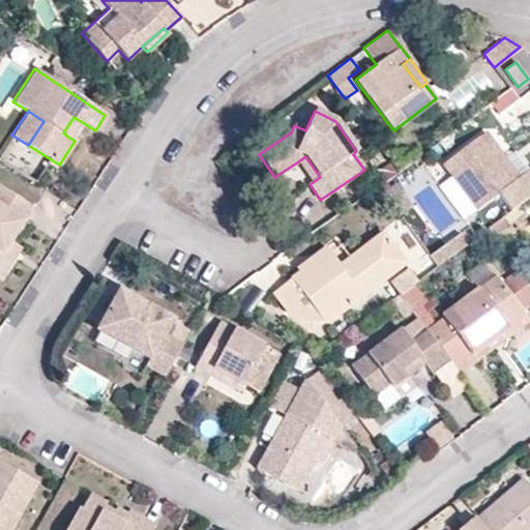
[(69,138),(81,121),(74,117),(63,133),(69,138)]
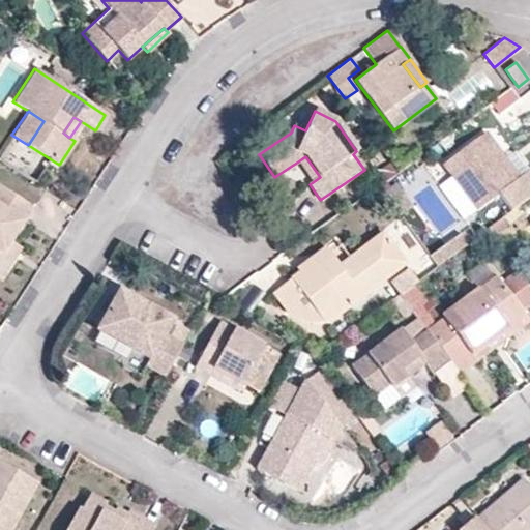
[(529,169),(529,170),(519,178),(507,163),(504,158),(484,133),(442,164),(451,175),(476,208),(498,194),(510,210),(529,195),(529,169)]
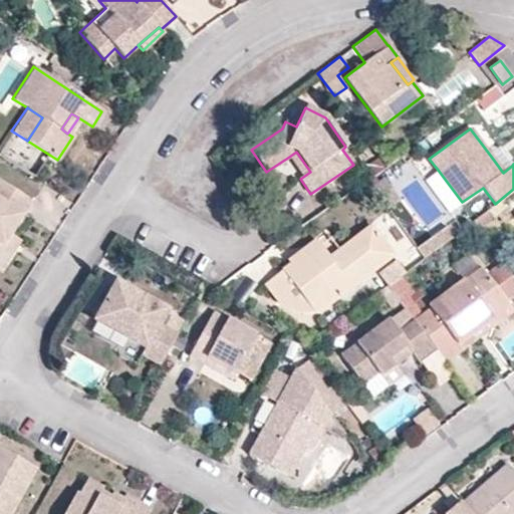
[(513,165),(499,146),(489,154),(492,158),(503,173),(513,165)]
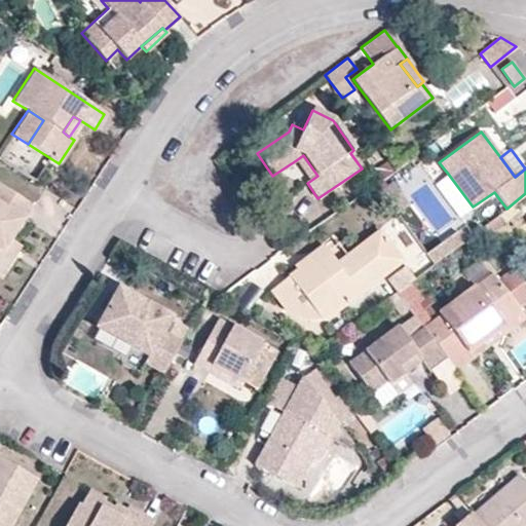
[(317,176),(303,155),(296,160),(310,181),(317,176)]
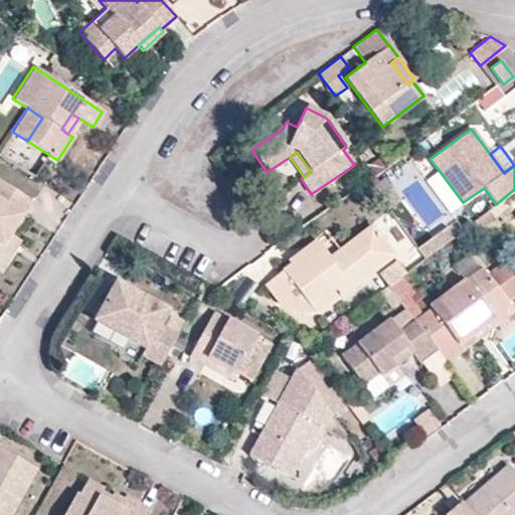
[(463,202),(439,170),(425,180),(450,212),(463,202)]
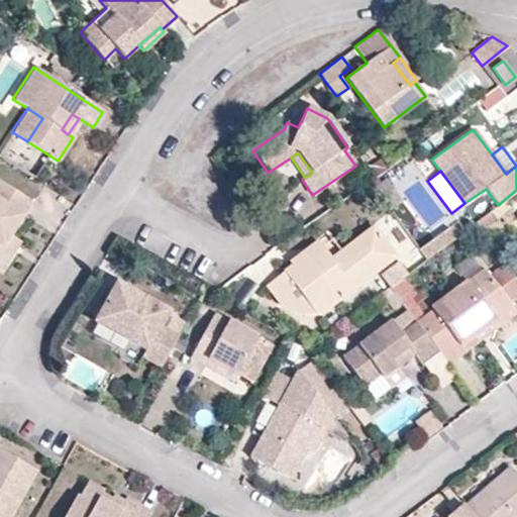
[(401,200),(386,179),(374,188),(389,209),(401,200)]
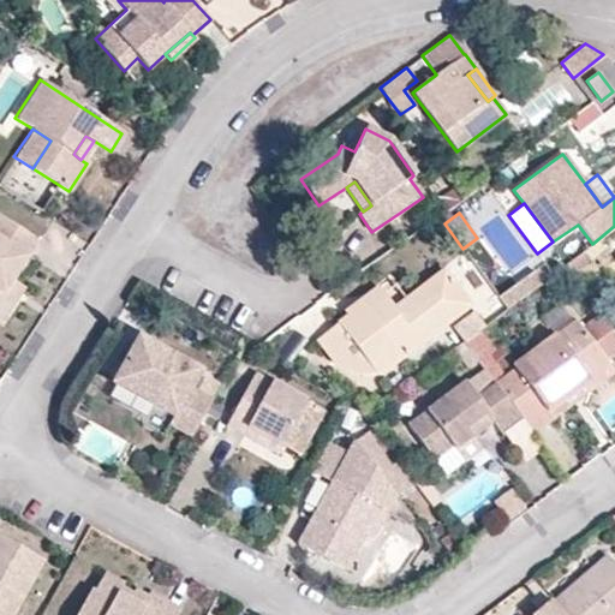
[(0,294),(0,293),(9,281),(35,240),(0,216),(0,318),(11,303),(0,294)]
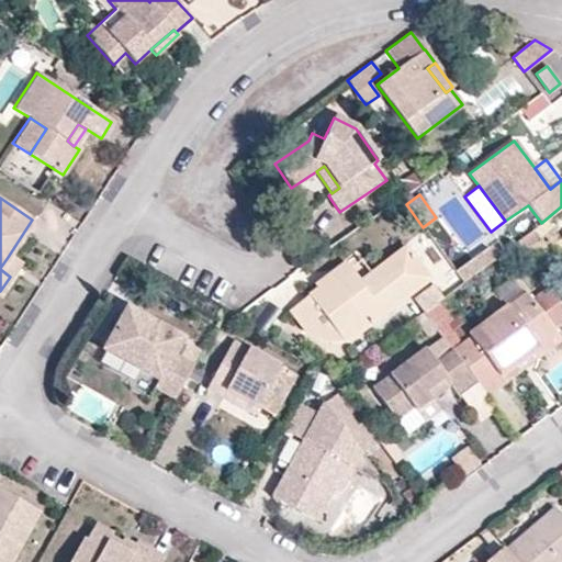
[(463,281),(505,250),(497,239),(456,271),(463,281)]
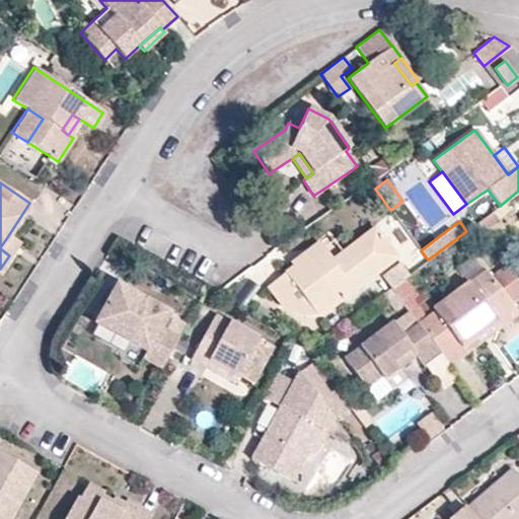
[(303,258),(292,267),(267,286),(281,304),(299,314),(321,315),(397,257),(374,228),(330,261),(317,242),(301,255),(303,258)]
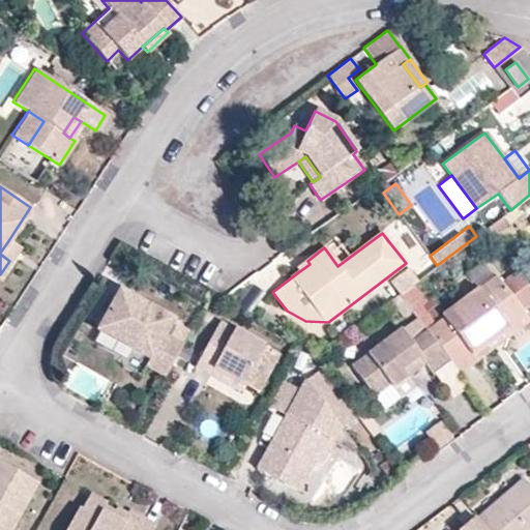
[(0,254),(9,261),(18,248),(7,242),(0,253),(0,254)]
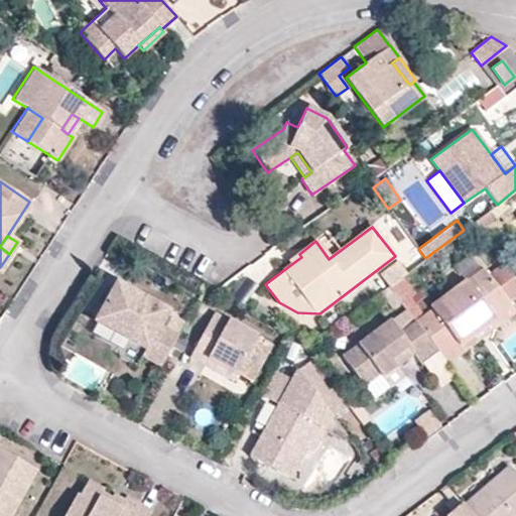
[(290,265),(301,257),(299,254),(288,262),(290,265)]
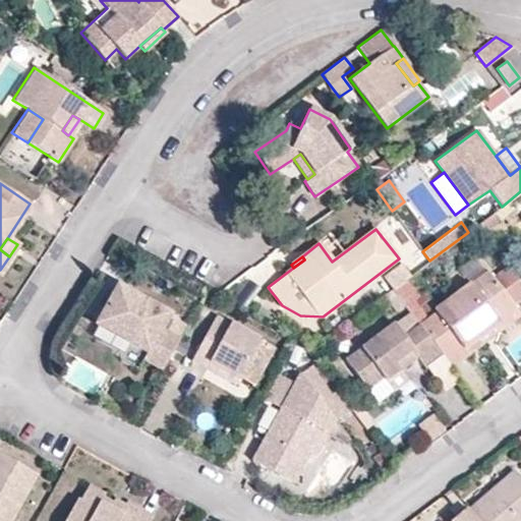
[(406,280),(411,277),(402,265),(385,278),(394,290),(406,280)]
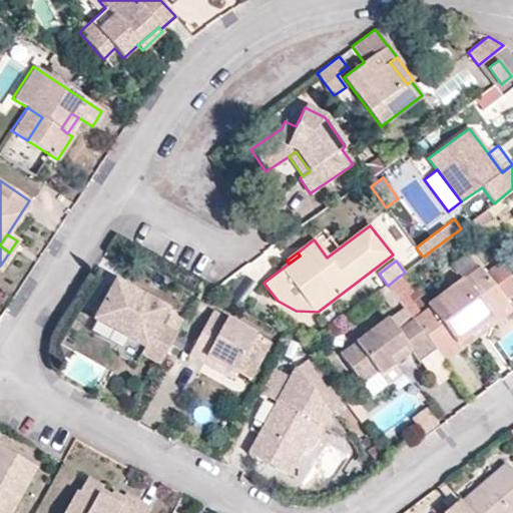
[(421,316),(413,322),(436,352),(445,363),(461,350),(457,345),(509,306),(506,301),(512,295),(512,278),(502,263),(485,275),(480,268),(429,307),(430,309),(421,316)]
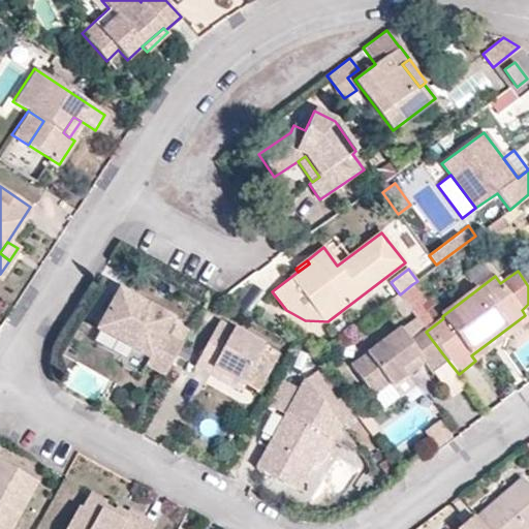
[(426,302),(412,284),(400,294),(399,296),(411,312),(416,318),(426,332),(434,325),(419,306),(426,302)]
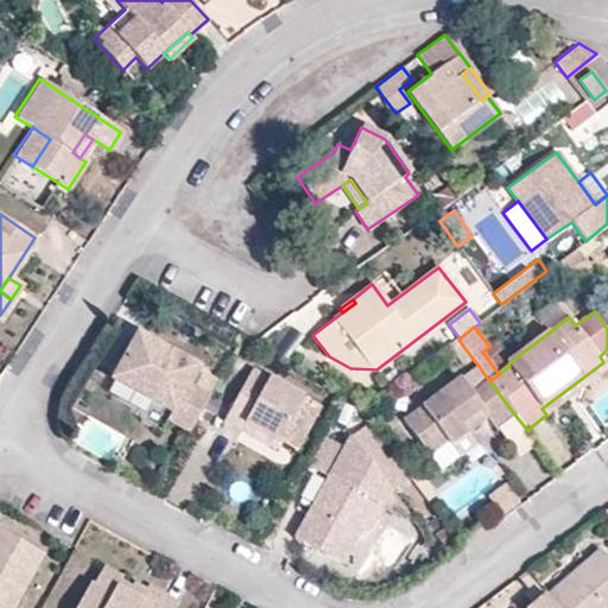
[(189,378),(198,361),(139,329),(124,356),(114,352),(107,363),(118,368),(114,374),(173,406),(169,415),(190,426),(210,391),(189,378)]
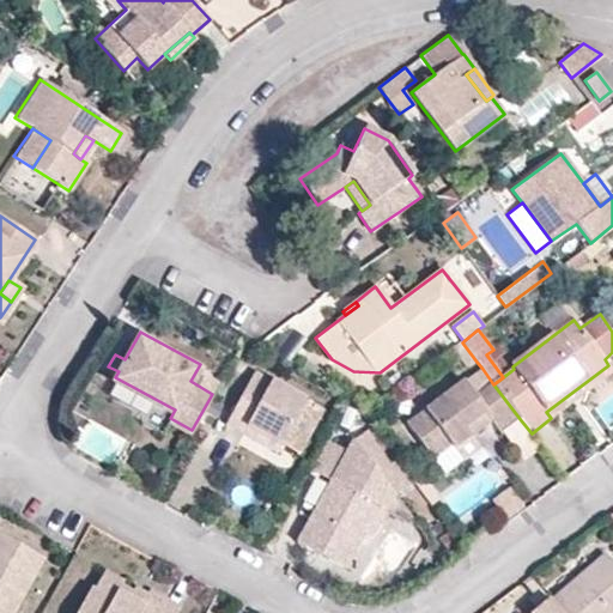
[(477,362),(462,343),(451,350),(467,369),(477,362)]
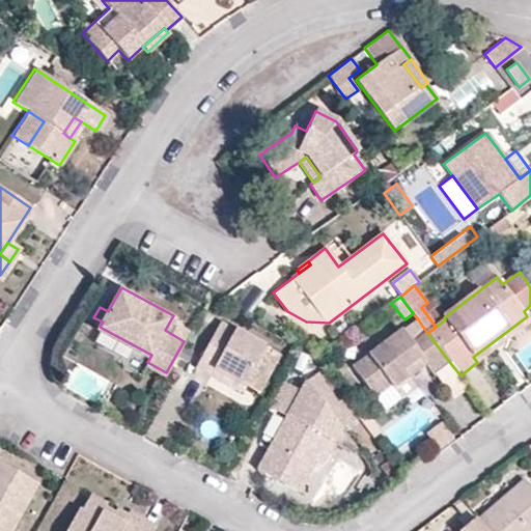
[(477,362),(530,323),(527,316),(473,357),(477,362)]
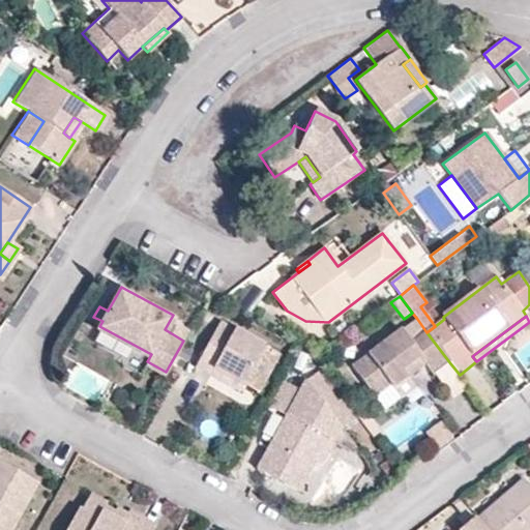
[(200,355),(229,372),(244,380),(265,342),(221,317),(200,355)]
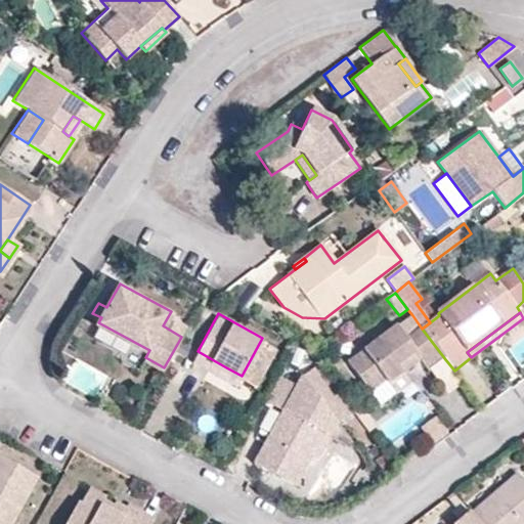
[(445,359),(422,329),(412,315),(348,362),(369,392),(386,381),(389,384),(403,374),(398,366),(407,359),(412,366),(421,360),(429,372),(445,359)]
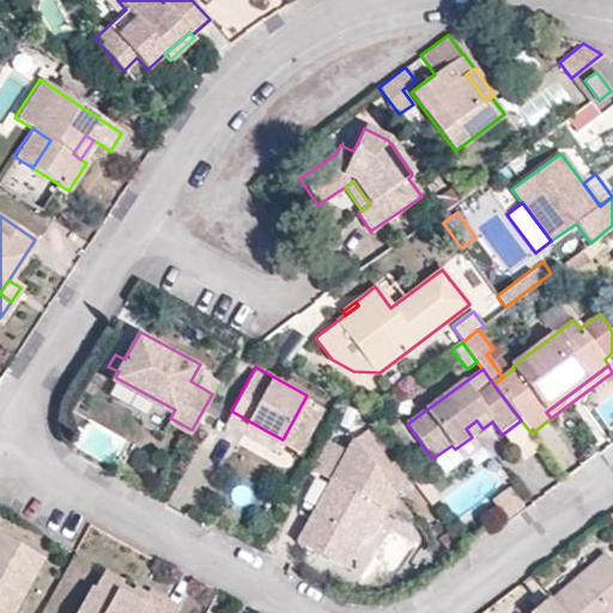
[(299,448),(323,405),(307,395),(283,439),(299,448)]
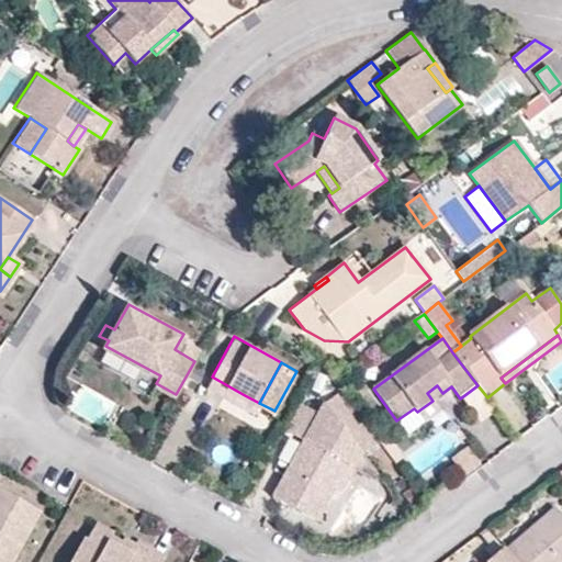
[(243,394),(212,377),(208,384),(239,401),(243,394)]
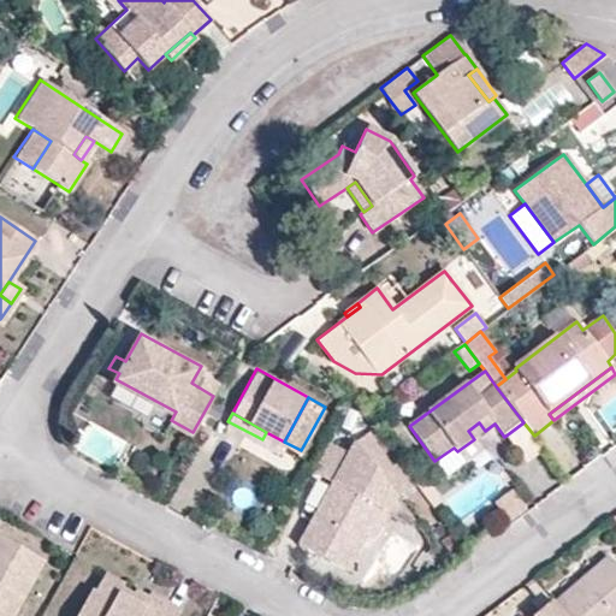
[(485,431),(479,422),(468,431),(474,439),(485,431)]
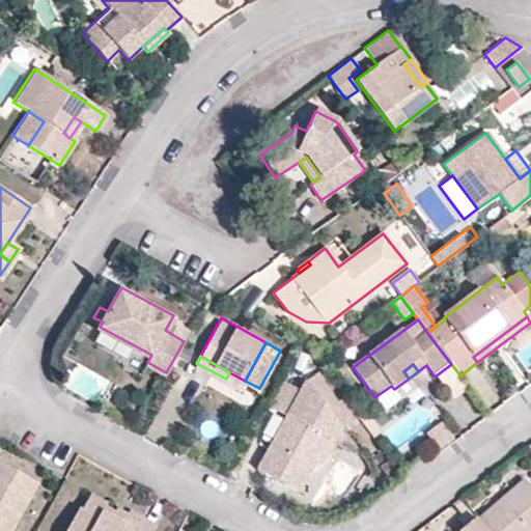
[(358,417),(323,370),(306,383),(342,429),(358,417)]
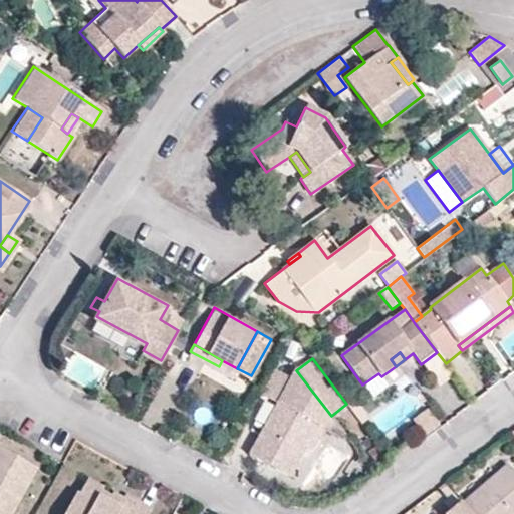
[(389,387),(403,376),(396,366),(381,376),(389,387)]
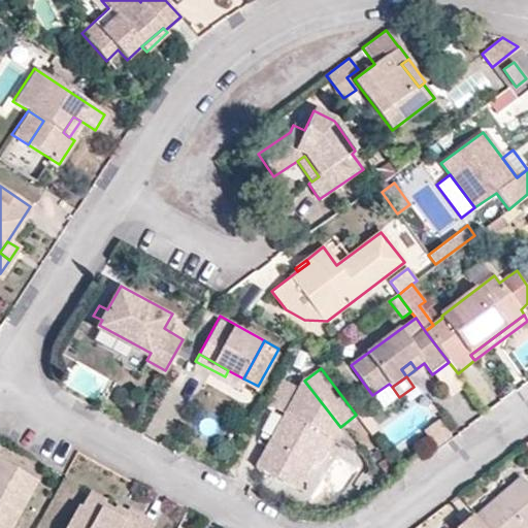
[(285,415),(298,390),(281,380),(266,404),(285,415)]
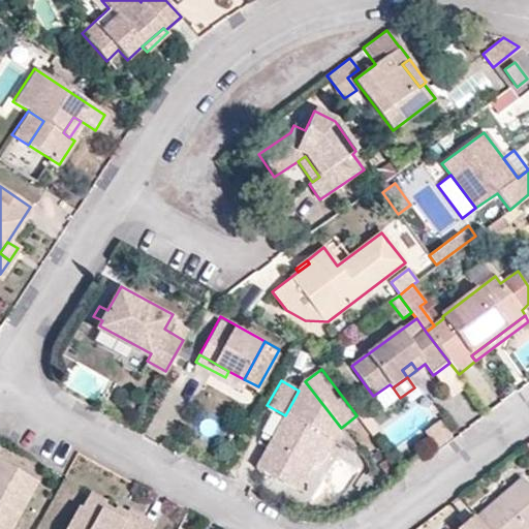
[(333,442),(341,428),(305,381),(299,391),(285,415),(256,468),(298,492),(314,460),(327,438),(333,442)]
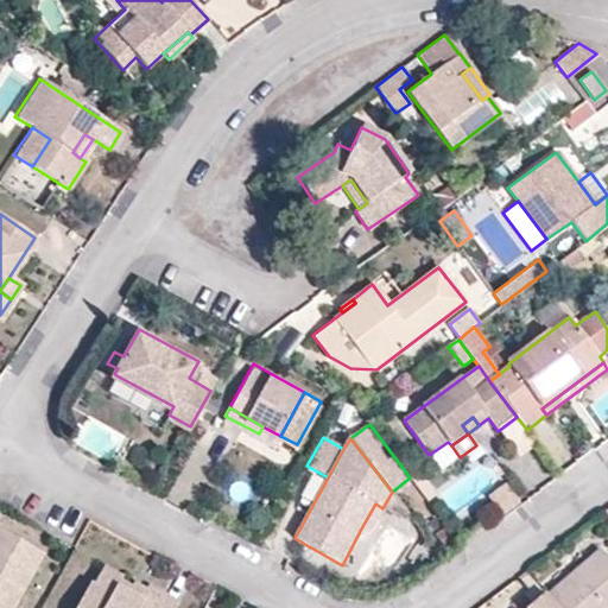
[(488,494),(506,517),(523,504),(506,481),(488,494)]
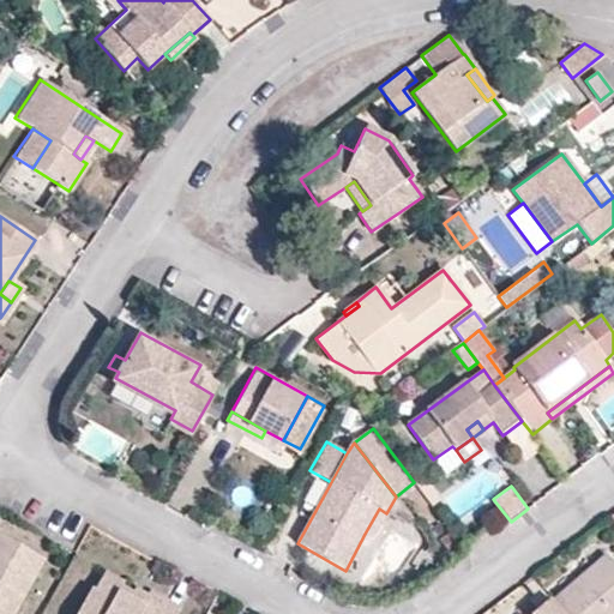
[(373,539),(386,513),(379,509),(365,534),(373,539)]
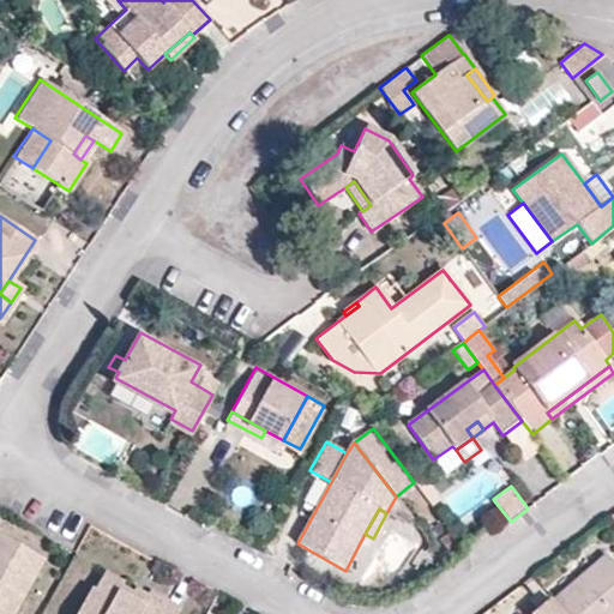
[(0,613),(10,613),(42,558),(0,534),(0,613)]
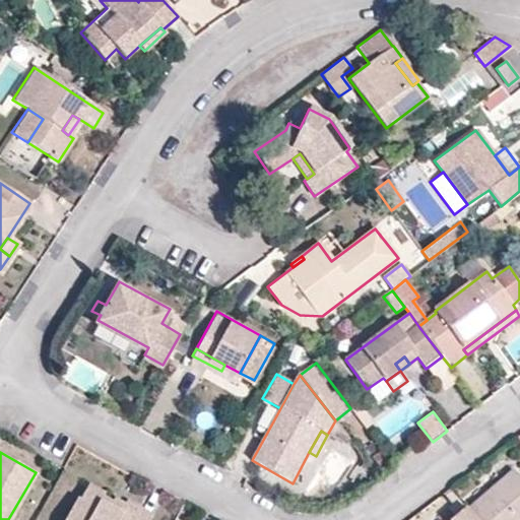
[(519,519),(519,474),(515,469),(469,509),(478,519),(519,519)]
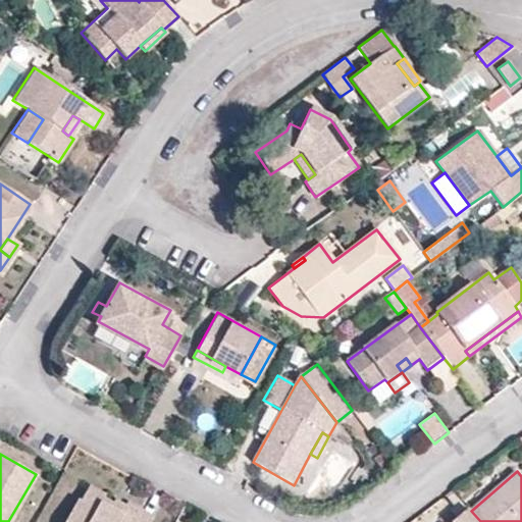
[(148,521),(153,514),(127,500),(124,505),(120,513),(109,508),(99,502),(102,496),(104,492),(89,484),(80,500),(76,499),(63,521),(148,521)]
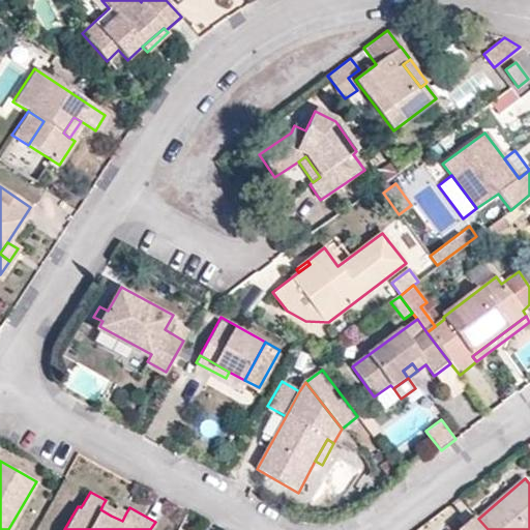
[(114,509),(104,503),(100,509),(111,516),(114,509)]
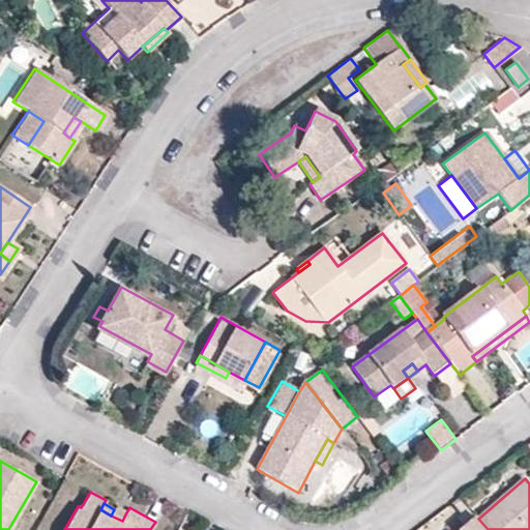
[(122,521),(126,512),(116,506),(114,509),(111,516),(122,521)]
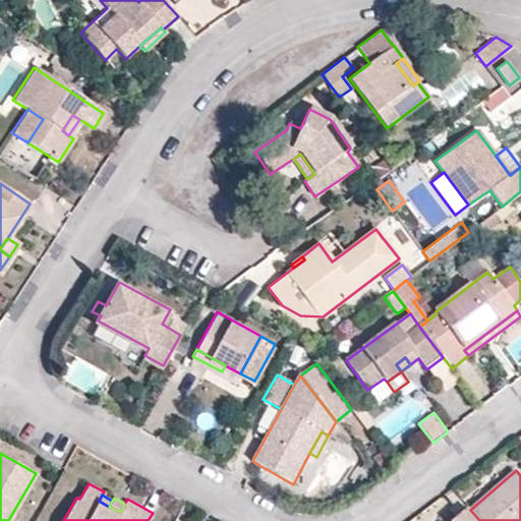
[(479,520),(470,510),(468,508),(453,520),(479,520)]
